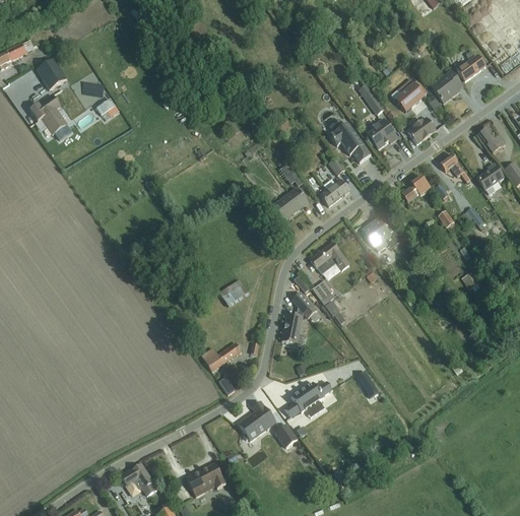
[(306,24),(301,27),(305,34),(310,30),(306,24)]
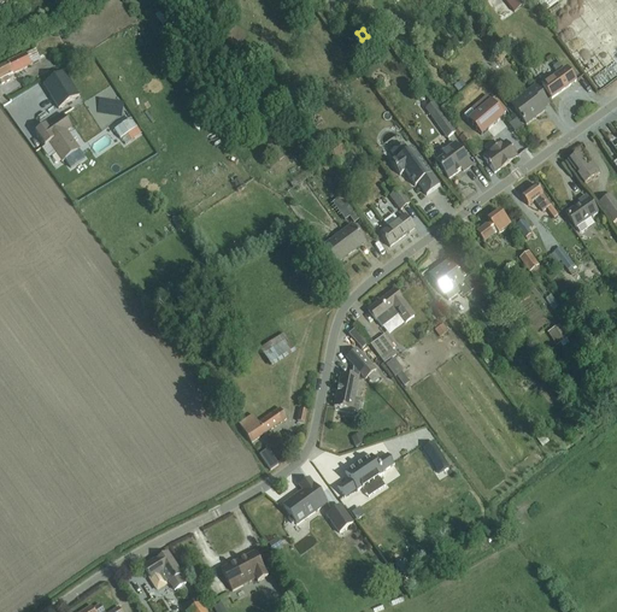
[(0,63),(0,77),(1,81),(10,77),(9,74),(41,57),(35,46),(0,63)]
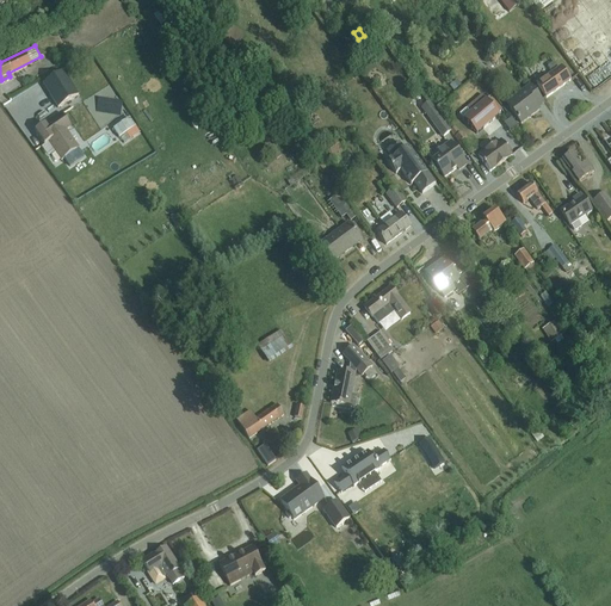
[(545,94),(571,76),(561,63),(559,66),(553,59),(548,63),(553,69),(536,81),(545,94)]
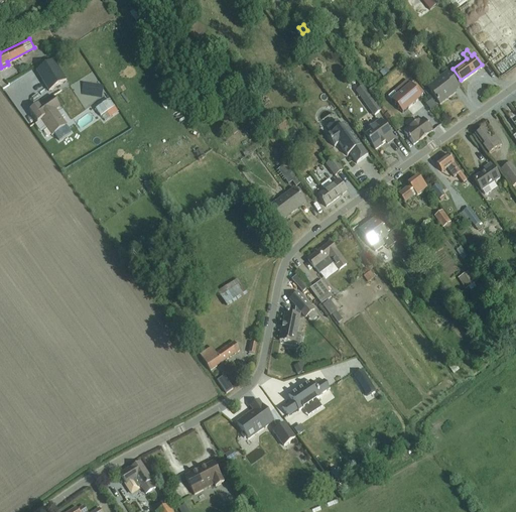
[(53,57),(36,68),(49,87),(66,77),(53,57)]
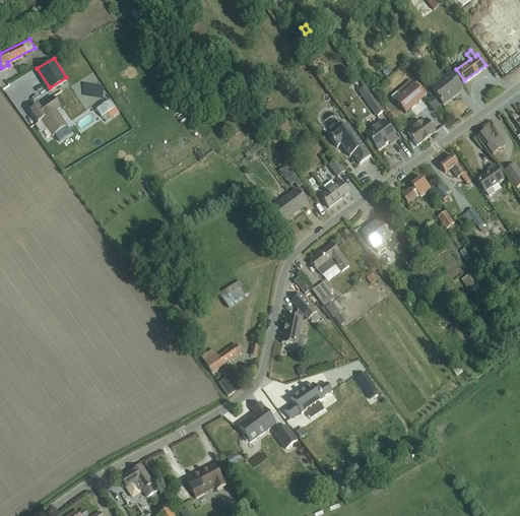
[(388,65),(382,70),(386,74),(392,70),(388,65)]
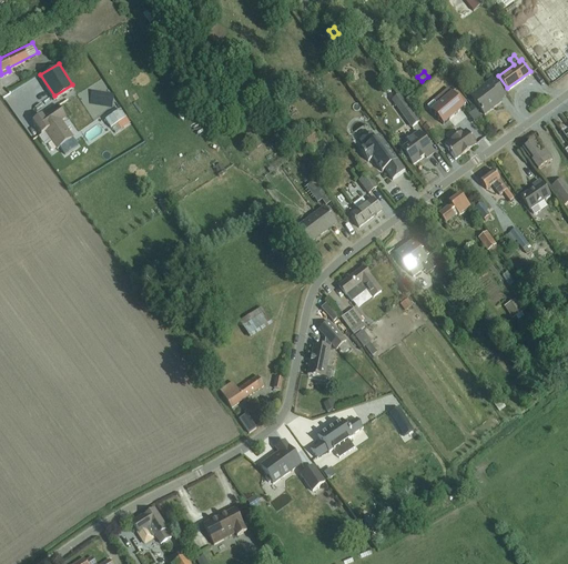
[(499,96),(505,92),(493,76),(470,93),(484,111),(501,98),(499,96)]
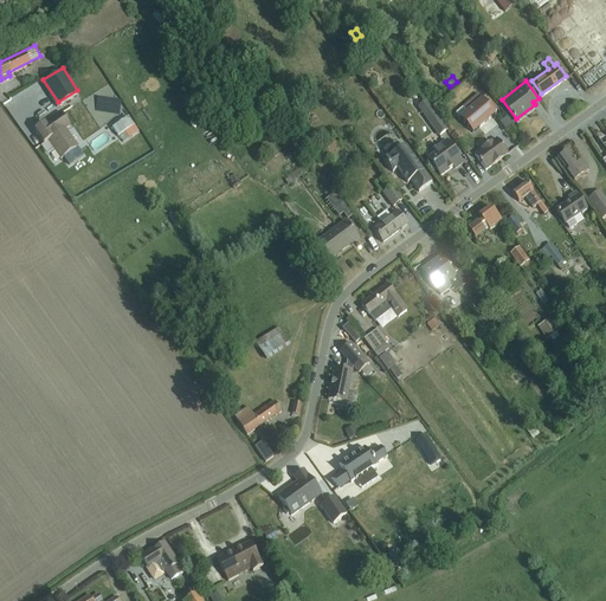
[(478,90),(456,110),(472,129),(495,110),(494,109),(497,105),(487,91),(482,95),(478,90)]
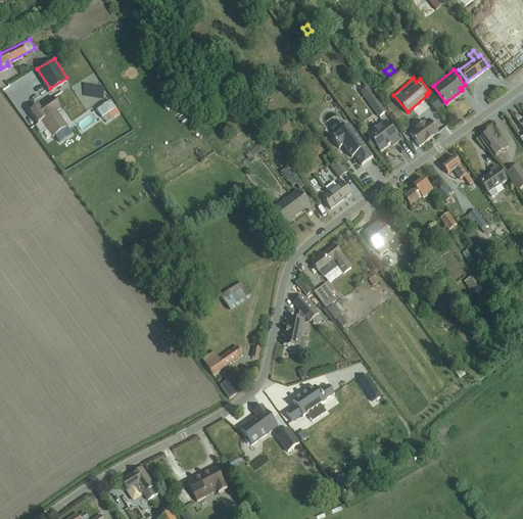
[(85,92),(105,93),(106,81),(86,80),(85,92)]
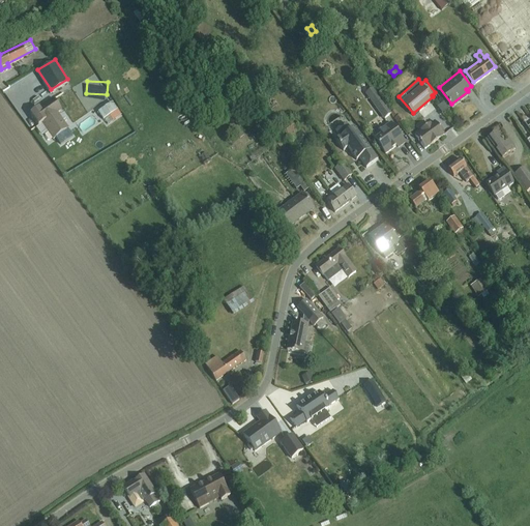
[(390,112),(380,99),(372,88),(365,93),(374,104),(383,117),(390,112)]
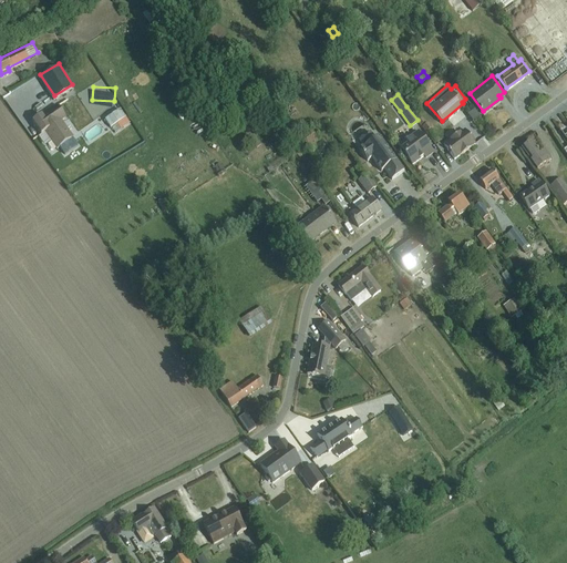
[(42,111),(31,119),(41,132),(45,129),(57,145),(60,143),(64,151),(78,142),(73,134),(62,118),(66,115),(58,102),(43,112),(42,111)]
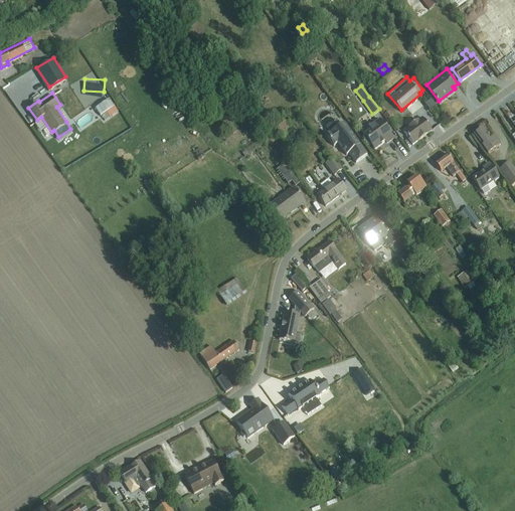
[(109,97),(96,106),(101,113),(109,108),(112,113),(117,109),(114,104),(109,97)]
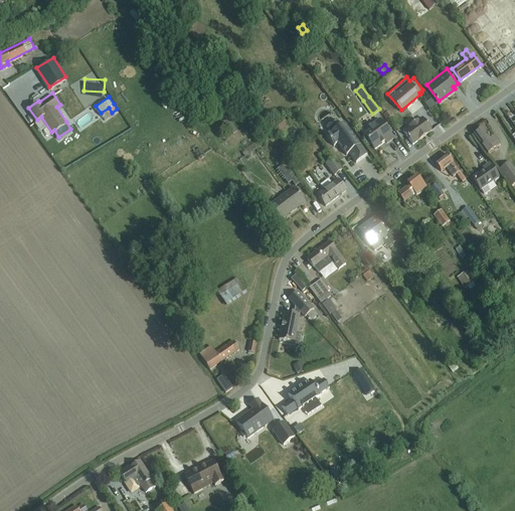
[(431,98),(424,103),(431,110),(437,106),(431,98)]
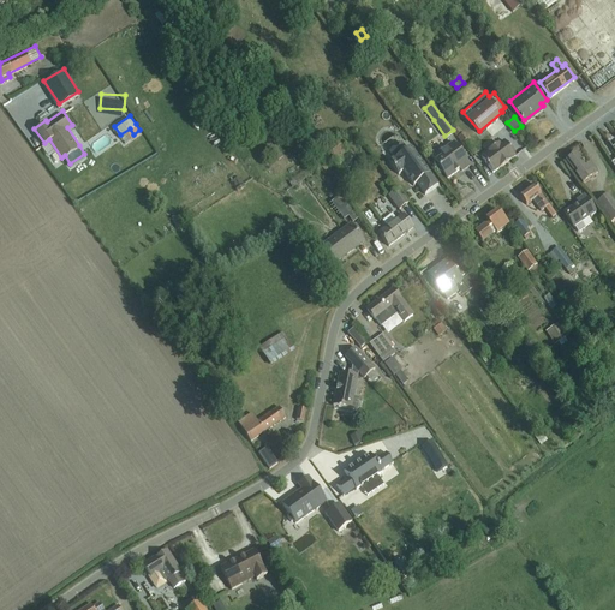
[(458,125),(453,129),(463,141),(469,136),(464,130),(463,131),(458,125)]
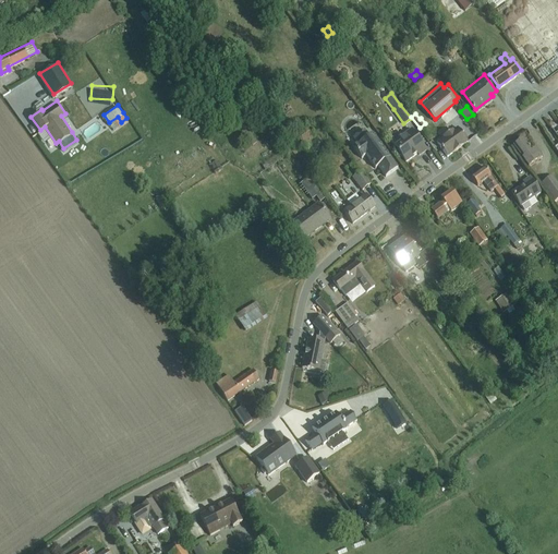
[(447,154),(468,139),(457,124),(453,128),(452,127),(443,134),(436,140),(447,154)]
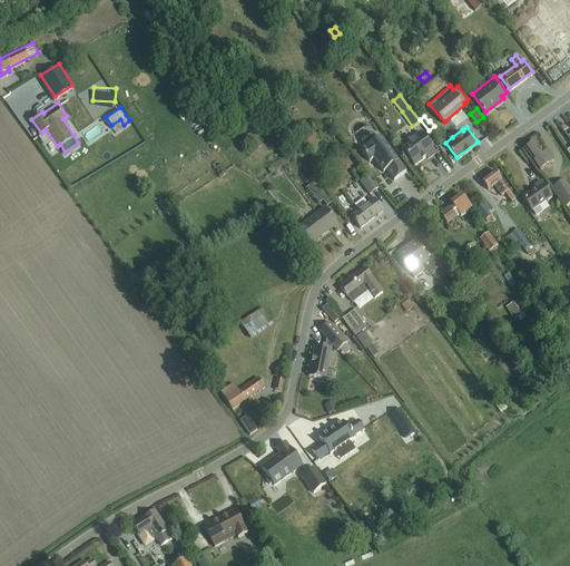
[(312,129),(303,136),(308,143),(317,136),(312,129)]
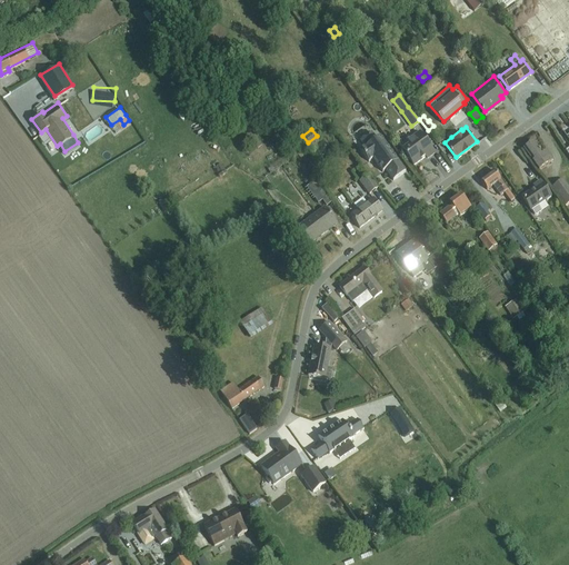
[(393,177),(406,168),(397,157),(397,158),(380,134),(376,136),(371,129),(360,137),(365,145),(360,148),(368,159),(373,156),(382,169),(386,167),(393,177)]
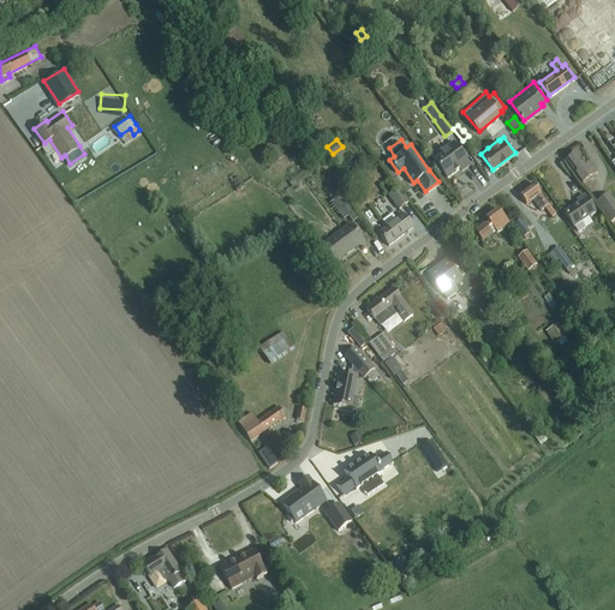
[(469,163),(453,142),(431,157),(446,178),(459,168),(460,169),(469,163)]
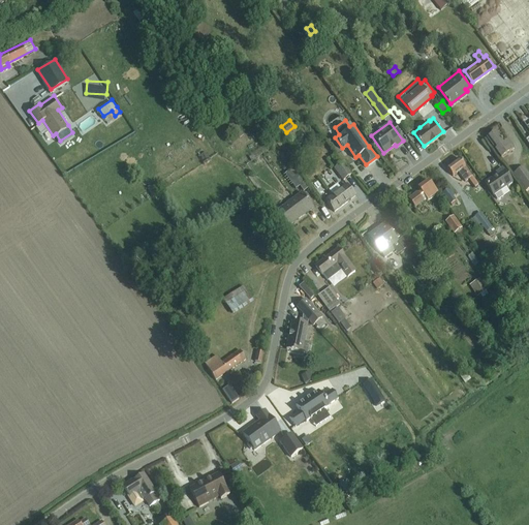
[(514,147),(507,139),(503,141),(496,130),(487,136),(495,147),(494,147),(501,156),(514,147)]
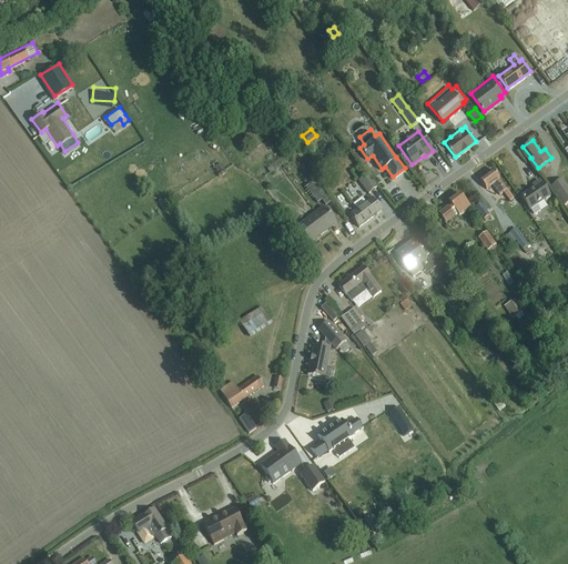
[(217,172),(224,168),(220,160),(213,165),(217,172)]
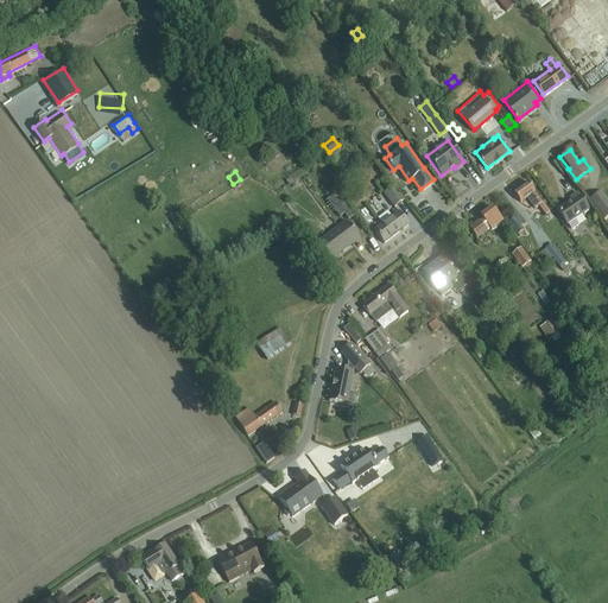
[(545,213),(550,210),(527,181),(513,191),(520,201),(527,196),(534,207),(539,203),(545,213)]
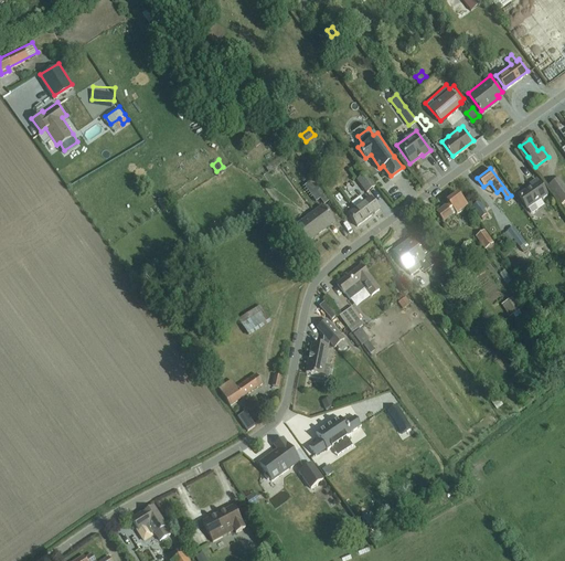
[(374,184),(364,171),(355,178),(365,191),(374,184)]
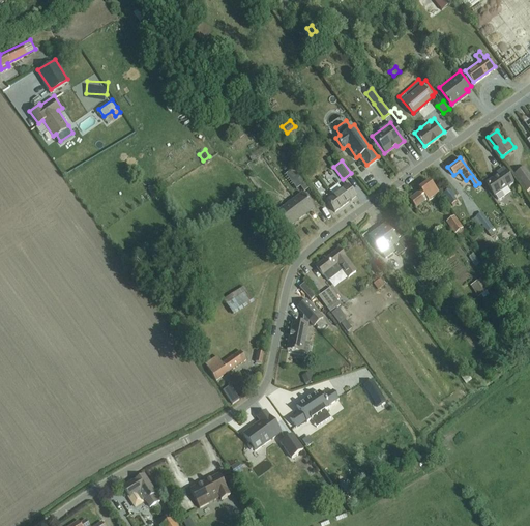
[(527,188),(529,186),(529,172),(525,165),(514,172),(527,188)]
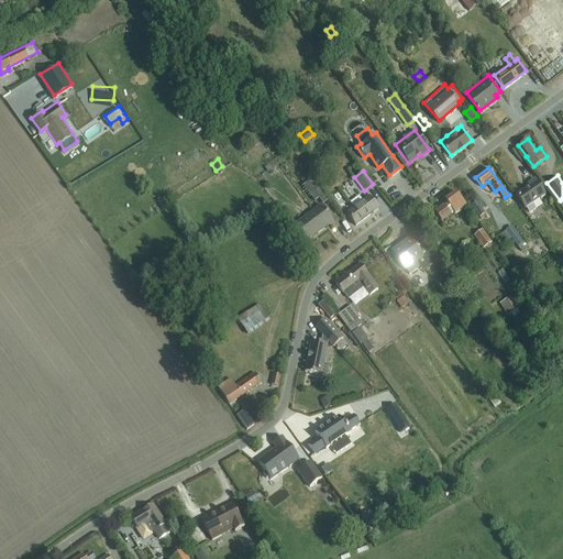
[(536,205),(532,200),(545,192),(534,176),(527,181),(528,183),(516,192),(528,210),(536,205)]
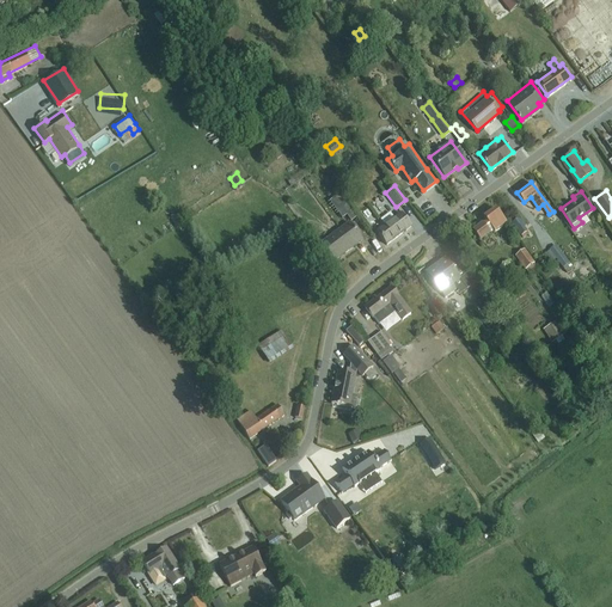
[(348,202),(337,210),(342,215),(346,212),(350,219),(356,214),(348,202)]
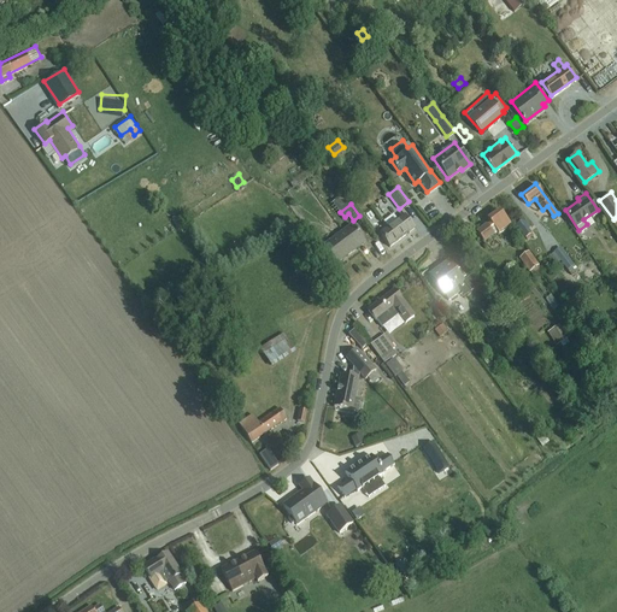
[(500,209),(488,218),(489,221),(476,230),(483,241),(497,231),(498,233),(511,224),(500,209)]
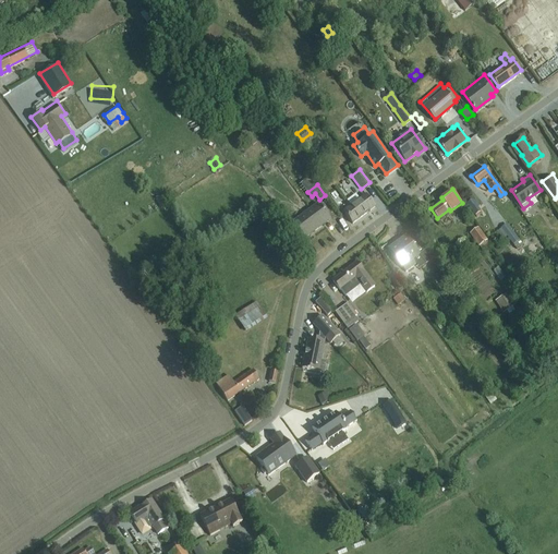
[(351,203),(343,208),(352,220),(375,204),(366,192),(360,196),(356,192),(348,199),(351,203)]
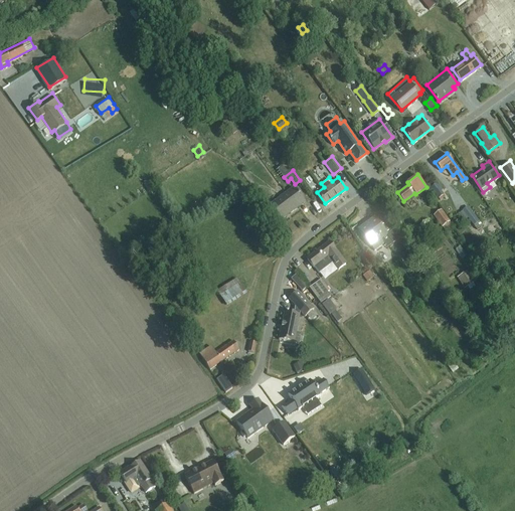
[(440,197),(445,193),(437,182),(432,186),(440,197)]
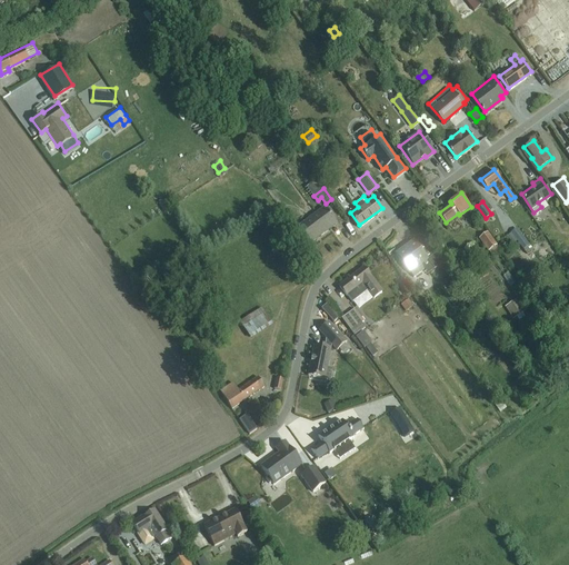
[(308,243),(337,221),(325,205),(296,226),(308,243)]
